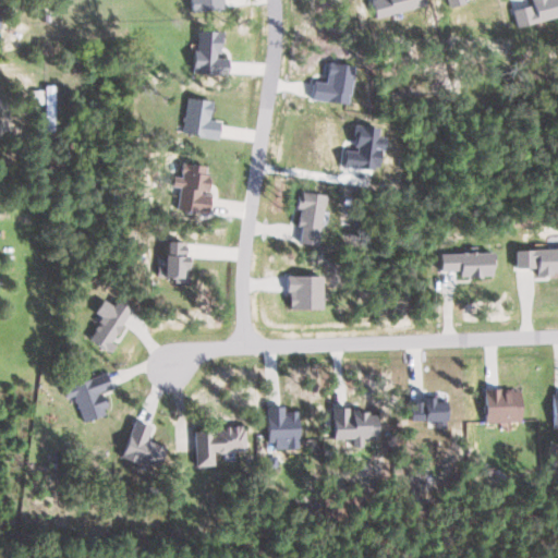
[(190,0),(191,12),(223,11),(222,0),(190,0)]
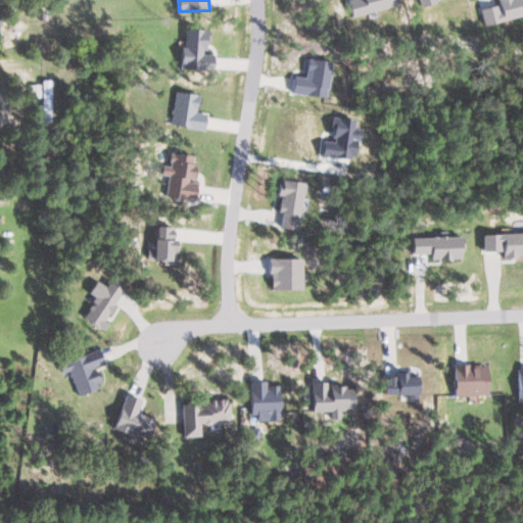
[(522,16),(522,0),(487,0),(480,2),(485,26),(522,16)]
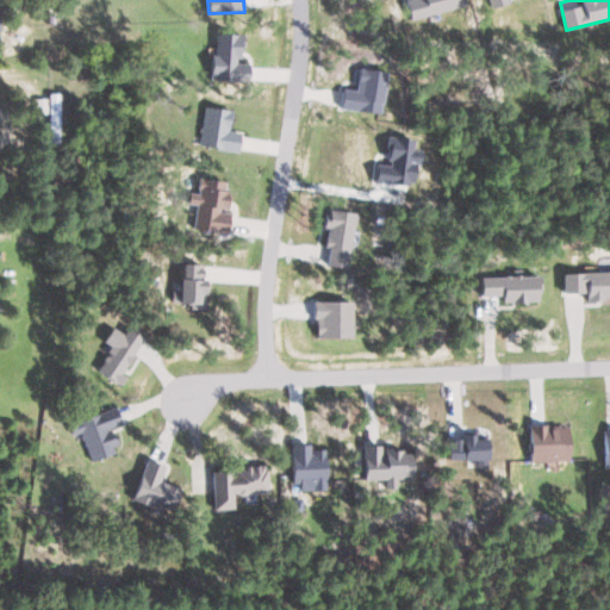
[(249,62),(240,62),(241,32),(216,31),(216,47),(210,47),(210,79),(249,80),(249,62)]
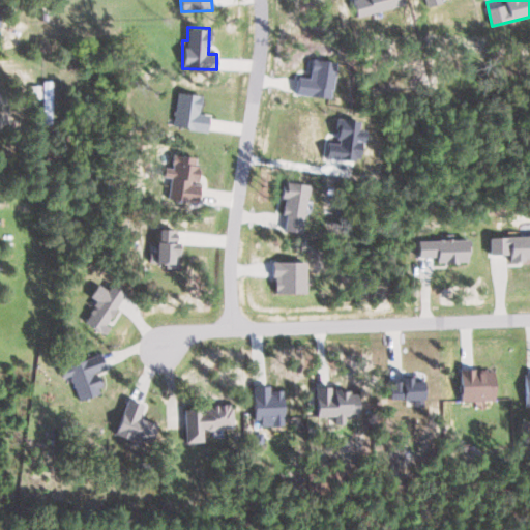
[(336,61),(312,58),(310,77),(298,76),(296,93),(331,97),(336,61)]
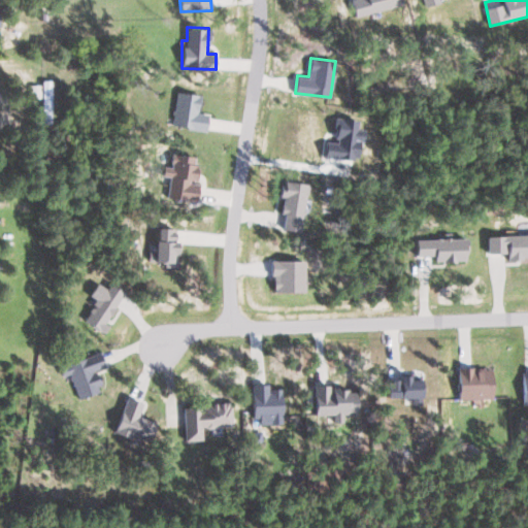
[(53,79),(42,80),(43,124),(54,123),(53,79)]
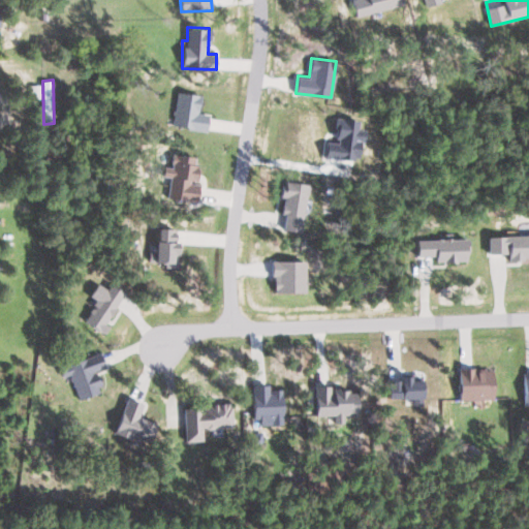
[(206,130),(208,113),(199,113),(201,94),(177,91),(173,126),(206,130)]
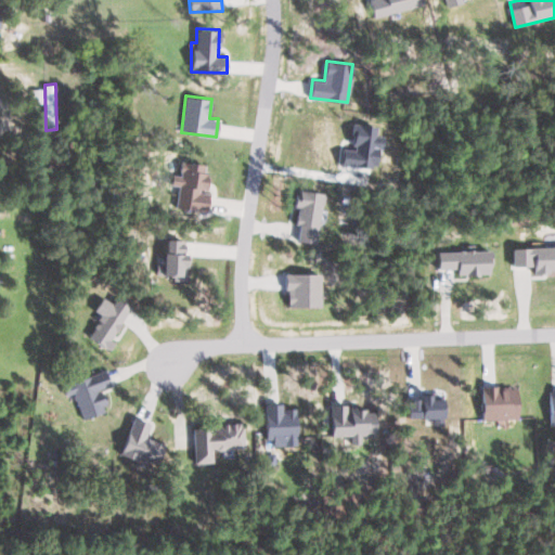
[(384,137),(376,136),(377,126),(357,123),(353,150),(344,149),(341,165),(374,169),(376,147),(383,149),(384,137)]
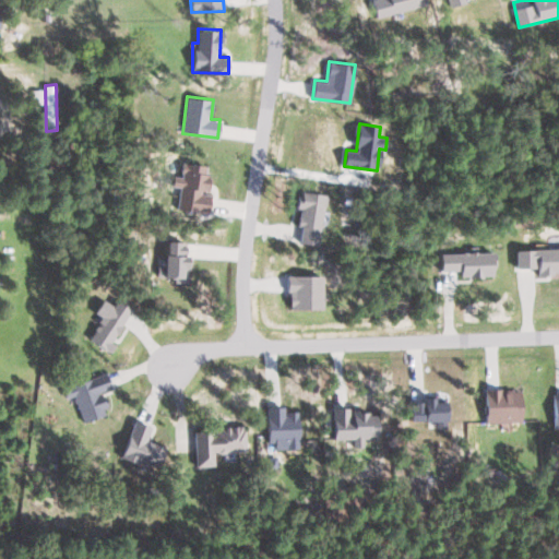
[(177,209),(207,213),(211,193),(204,192),(209,166),(182,162),(180,176),(174,175),(173,186),(180,187),(177,209)]
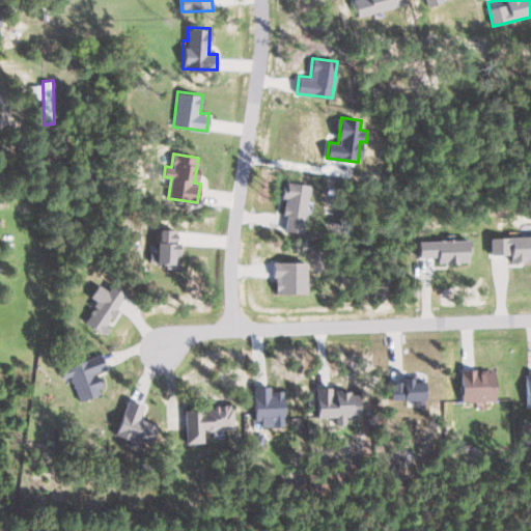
[(285,230),(304,232),(309,184),(285,182),(282,215),(287,215),(285,230)]
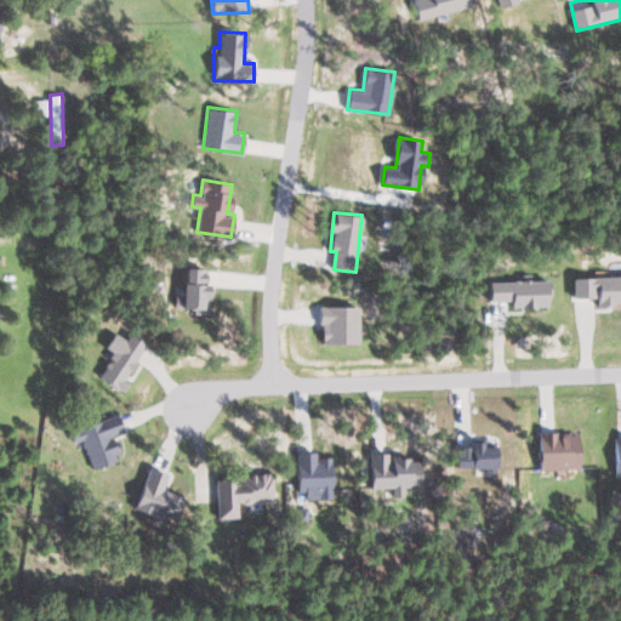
[(208,268),(181,267),(180,307),(194,307),(194,312),(206,313),(208,268)]
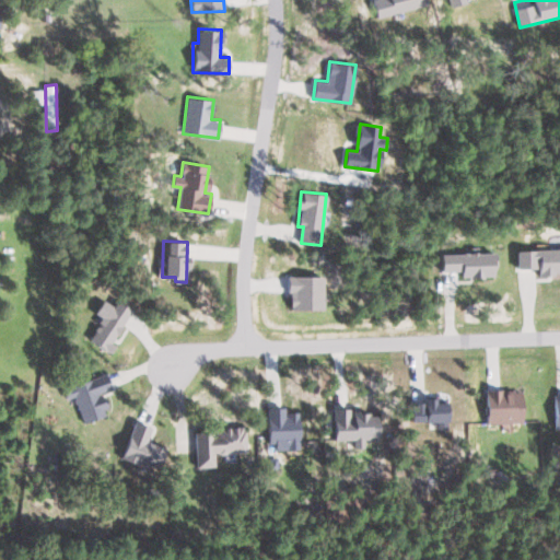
[(559,247),(517,249),(517,268),(538,267),(538,275),(559,273),(559,247)]
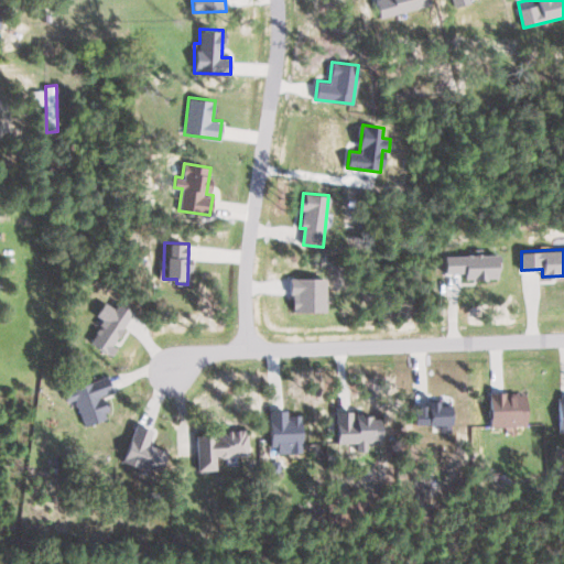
[(444,256),(445,273),(465,272),(465,279),(498,278),(497,253),(444,256)]
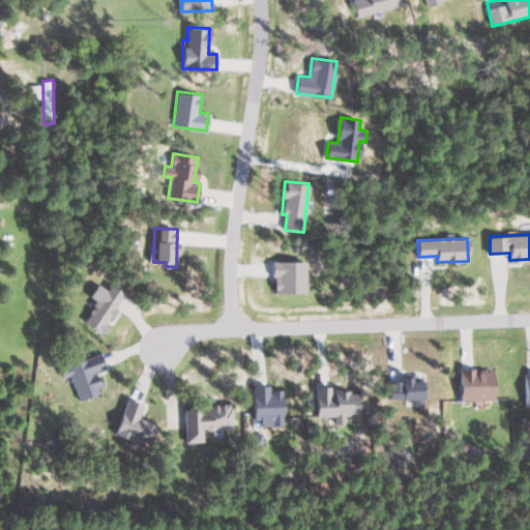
[(306,261),(272,260),(271,281),(275,281),(275,292),(305,293),(306,261)]
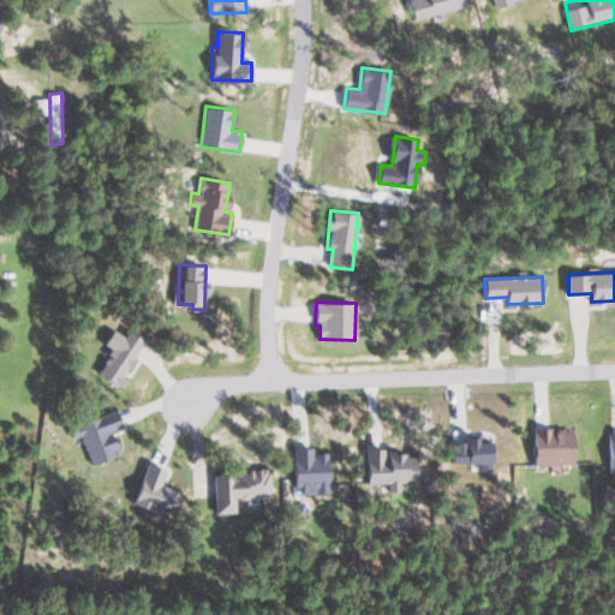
[(143,338),(127,330),(125,335),(111,329),(103,345),(111,348),(97,375),(120,386),(143,338)]
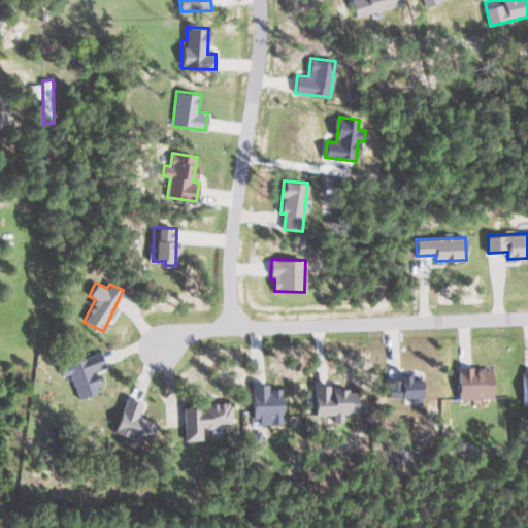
[(78,397),(102,389),(96,369),(105,366),(100,352),(61,366),(64,375),(70,373),(78,397)]
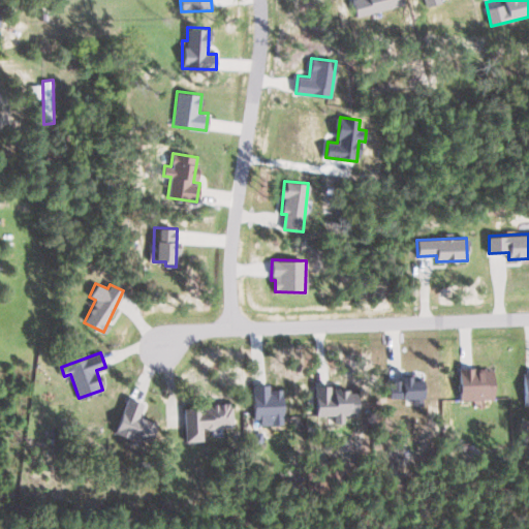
[(493,398),(492,368),(459,368),(460,399),(493,398)]
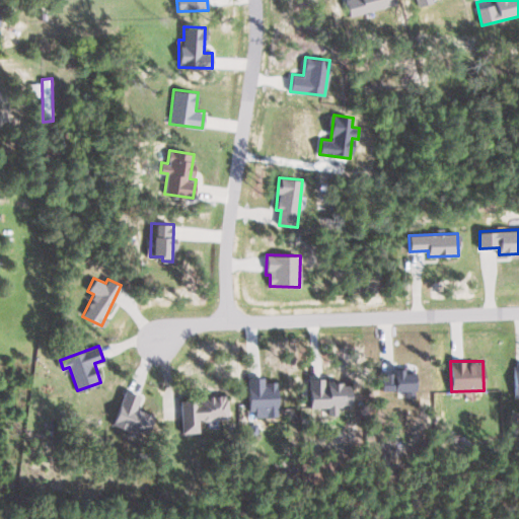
[(413,389),(413,372),(401,372),(401,369),(392,369),(392,373),(381,373),(381,390),(413,389)]
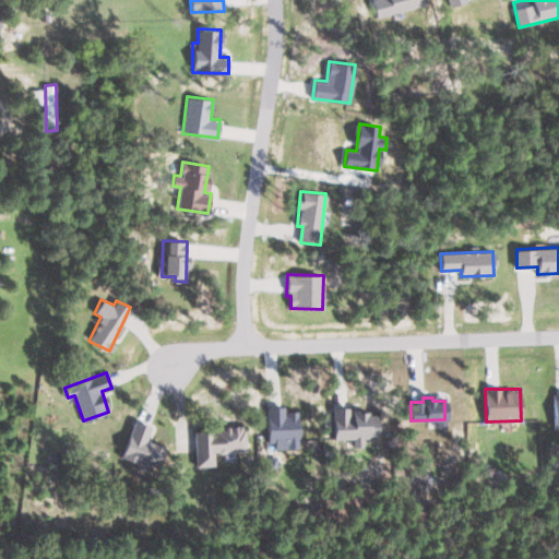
[(298,447),(298,411),(287,411),(287,405),(265,406),(268,448),(298,447)]
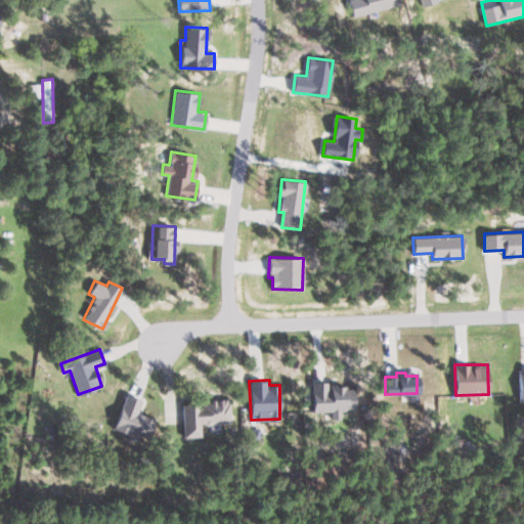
[(311,381),(312,411),(330,411),(331,419),(341,418),(341,411),(353,411),(352,386),(328,387),(328,381),(311,381)]
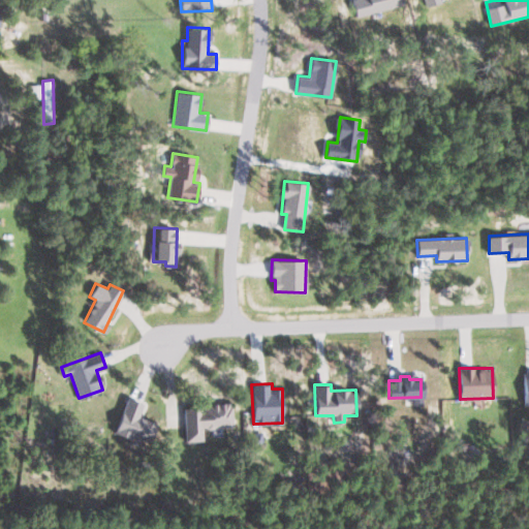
[(114,433),(148,445),(156,423),(138,416),(144,404),(127,398),(114,433)]
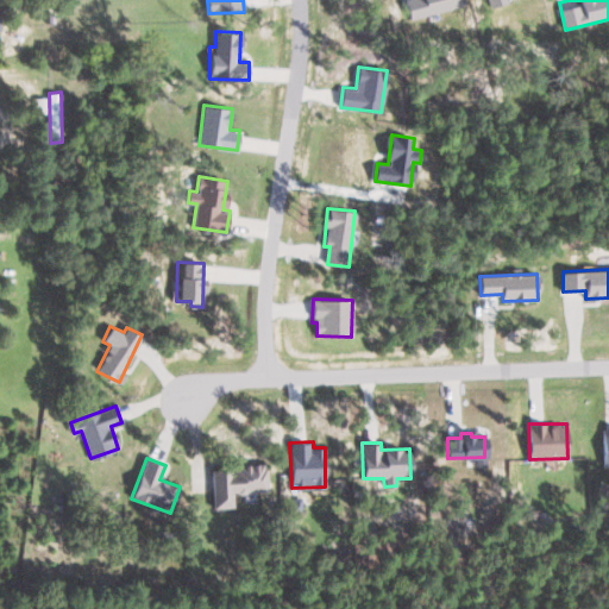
[(213,508),(233,508),(233,493),(268,491),(267,465),(212,468),(213,508)]
